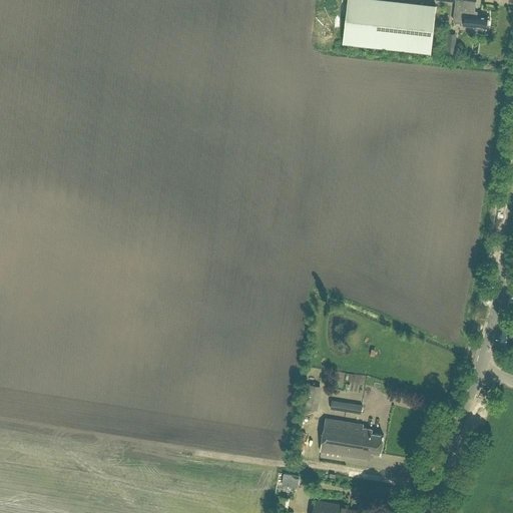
[(429,54),(435,7),(378,0),(346,0),(341,44),(429,54)]
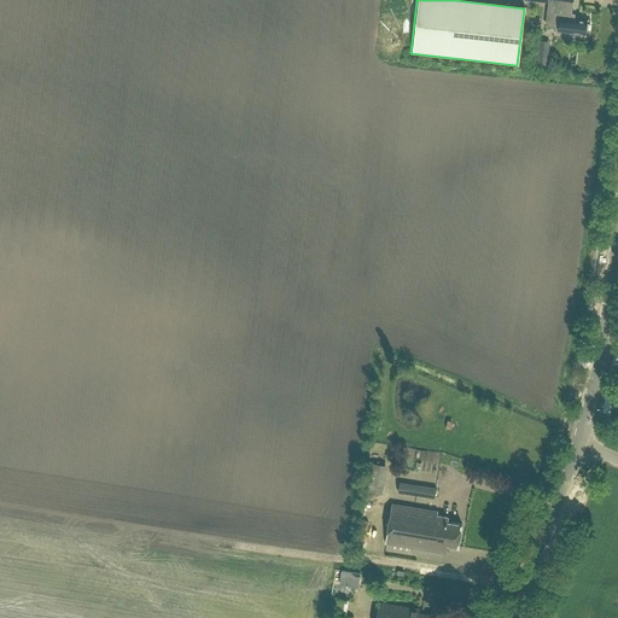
[(571,38),(581,39),(582,33),(587,34),(588,19),(575,18),(575,13),(572,13),(573,0),(525,0),(549,3),(546,25),(565,28),(565,31),(571,31),(571,38)]
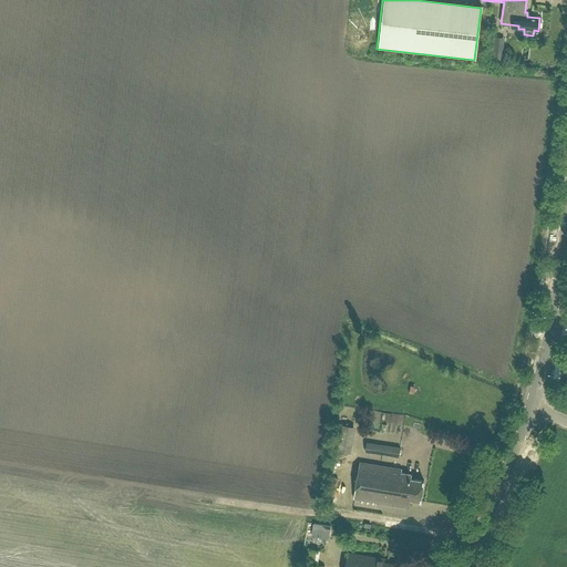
[(504,47),(494,45),(492,62),(502,63),(504,47)]
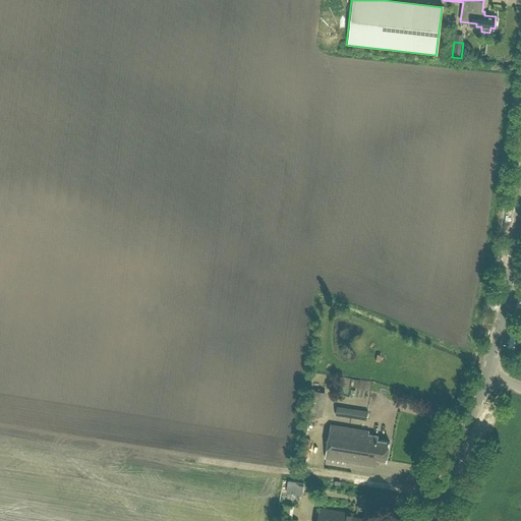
[(361,335),(360,346),(369,346),(369,336),(361,335)]
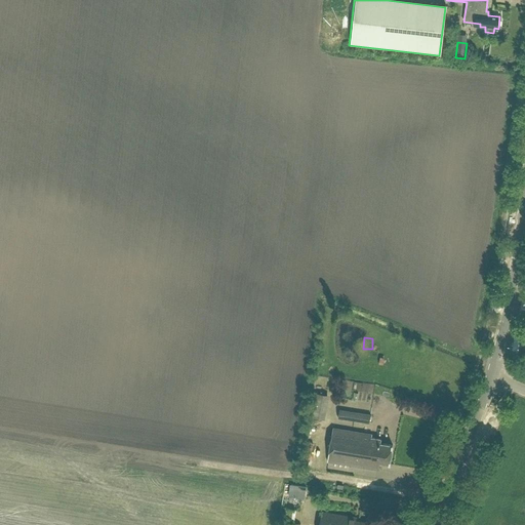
[(371,414),(339,410),(338,418),(369,422),(371,414)]
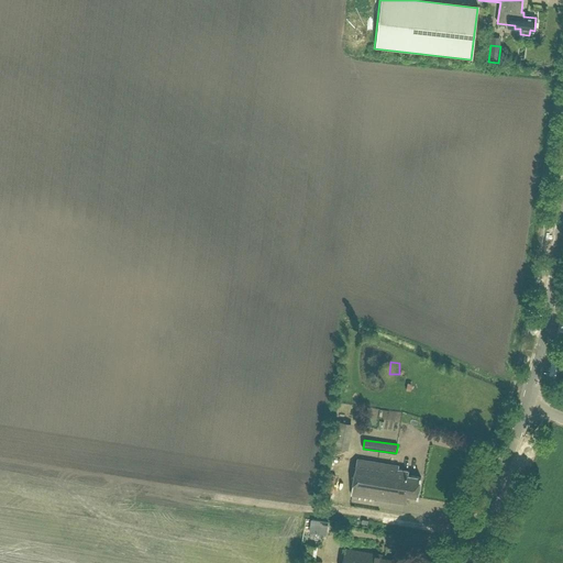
[(418,497),(421,476),(408,474),(409,470),(399,468),(399,465),(357,459),(352,495),(406,503),(408,496),(418,497)]
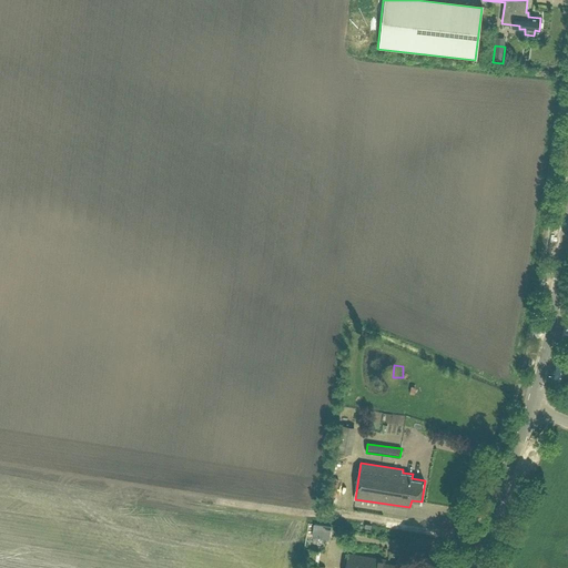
[(320,526),(317,539),(327,540),(328,527),(320,526)]
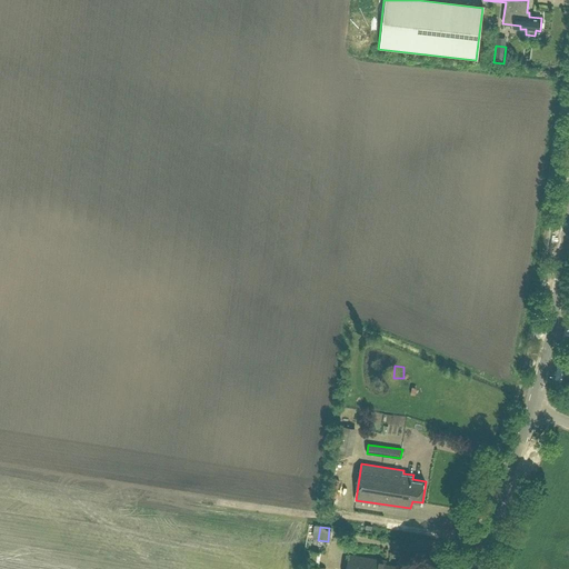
[(347,567),(359,568),(399,568),(398,568),(399,566),(385,563),(386,560),(349,553),(347,567)]
